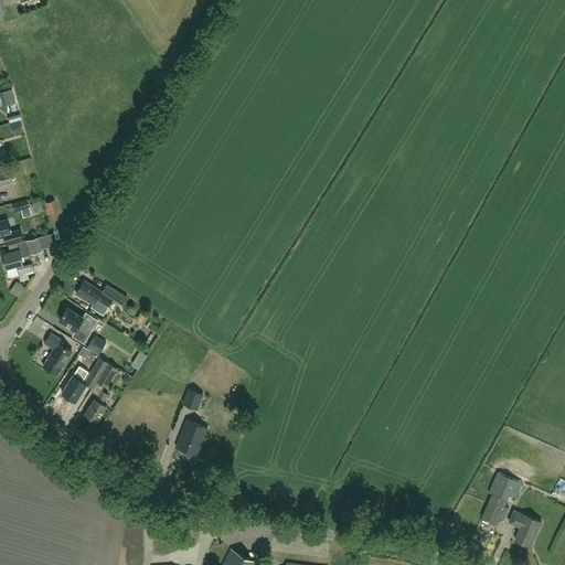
[(8,100),(19,98),(18,89),(6,92),(8,100)]
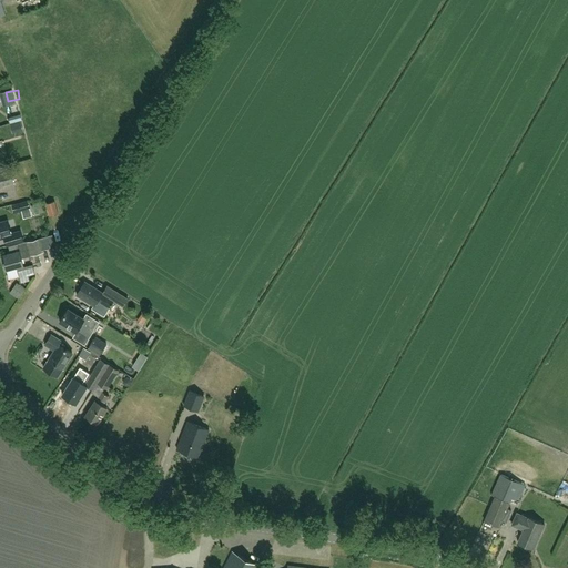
[(14,131),(27,128),(23,117),(12,120),(14,131)]
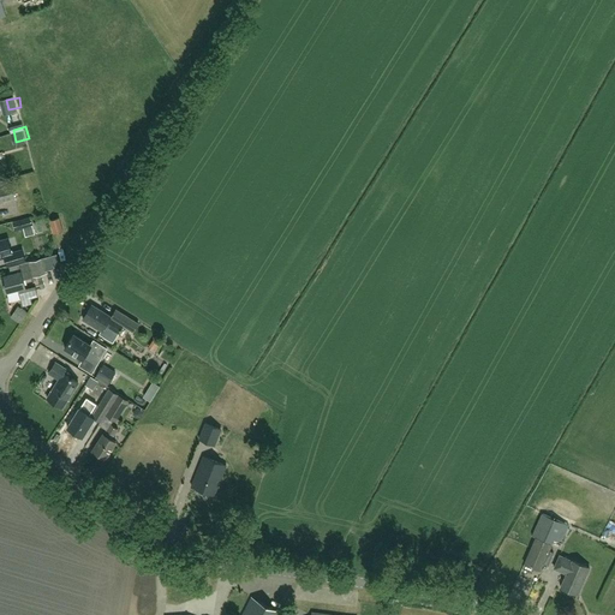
[(0,199),(0,202),(16,198),(12,185),(0,187),(0,199)]
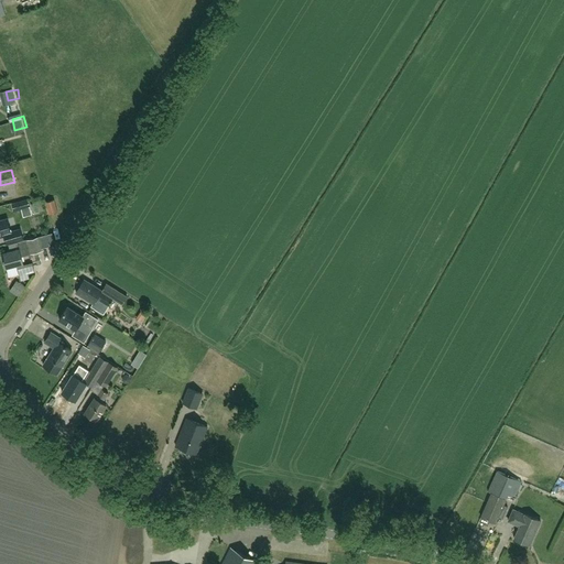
[(49,215),(58,213),(54,199),(45,202),(49,215)]
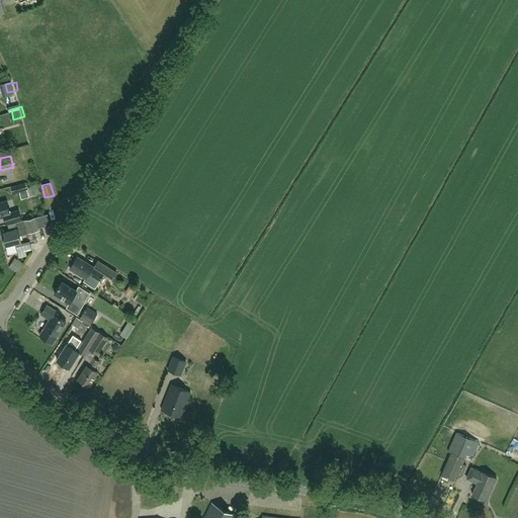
[(28,188),(26,184),(7,189),(9,193),(28,188)]
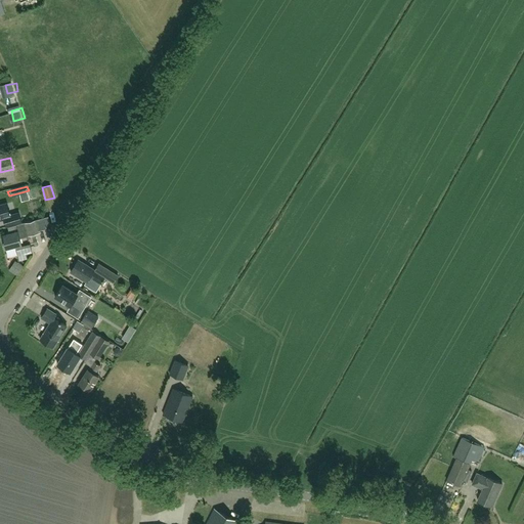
[(0,205),(0,204),(0,220),(4,219),(6,226),(22,221),(18,212),(10,214),(7,204),(0,205)]
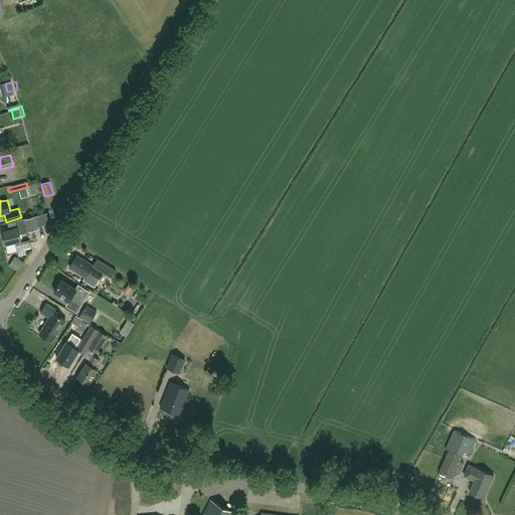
[(36,215),(39,224),(49,221),(47,212),(36,215)]
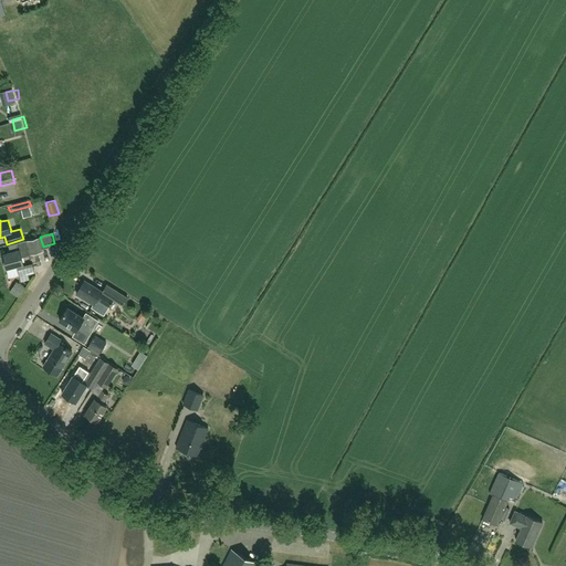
[(43,251),(40,237),(9,244),(11,252),(2,254),(6,268),(23,263),(21,255),(29,254),(43,251)]
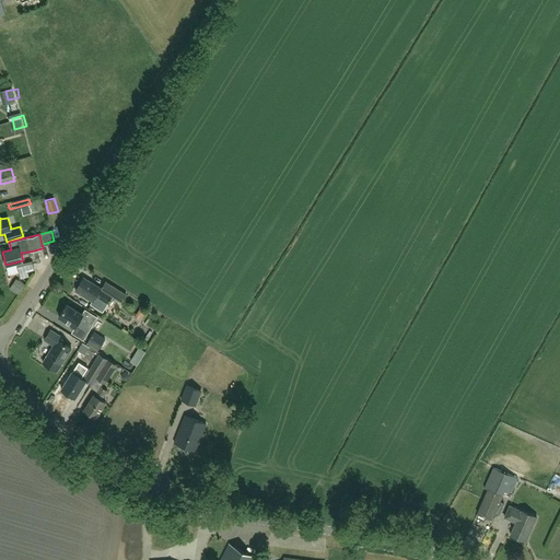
[(83,278),(76,290),(92,301),(91,304),(103,312),(107,304),(113,296),(121,302),(126,294),(111,286),(105,281),(101,289),(83,278)]
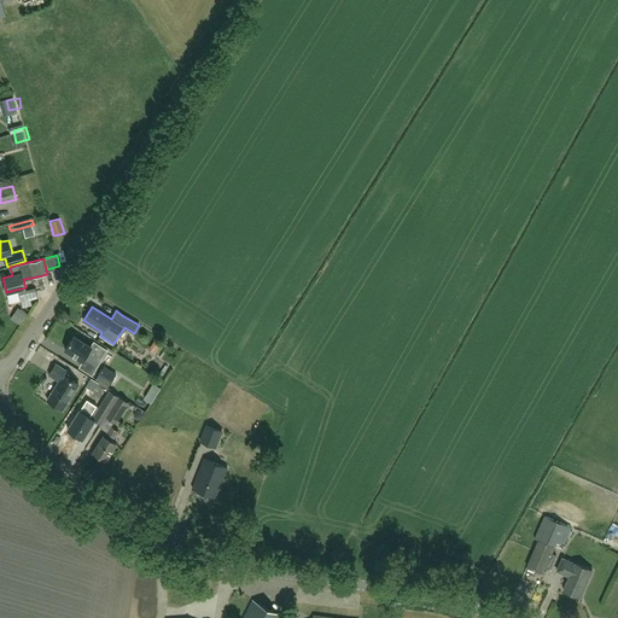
[(94,342),(91,347),(74,336),(65,350),(82,361),(85,357),(97,366),(108,350),(94,342)]
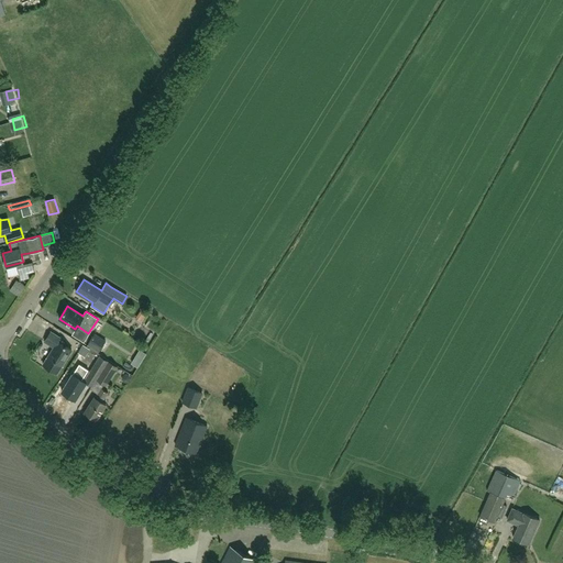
[(148,311),(143,308),(135,319),(142,323),(148,311)]
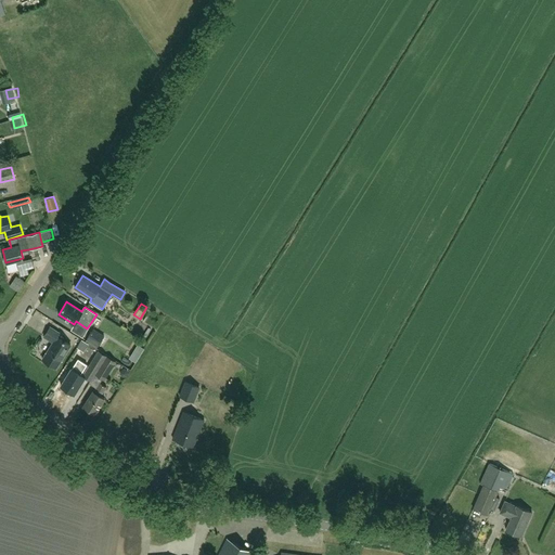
[(47,351),(42,359),(55,368),(60,361),(71,345),(60,337),(62,334),(51,326),(44,336),(53,343),(47,351)]
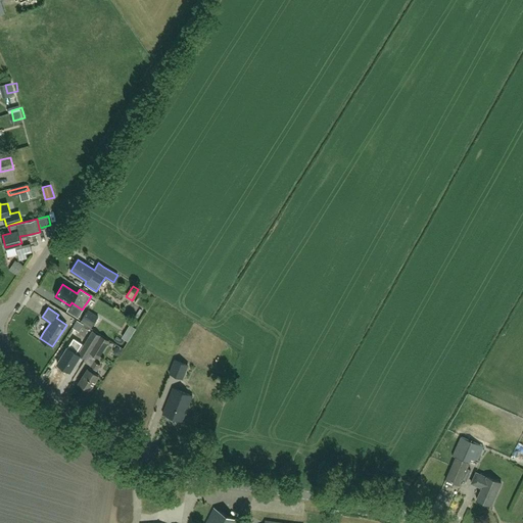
[(98,317),(88,311),(82,320),(92,326),(98,317)]
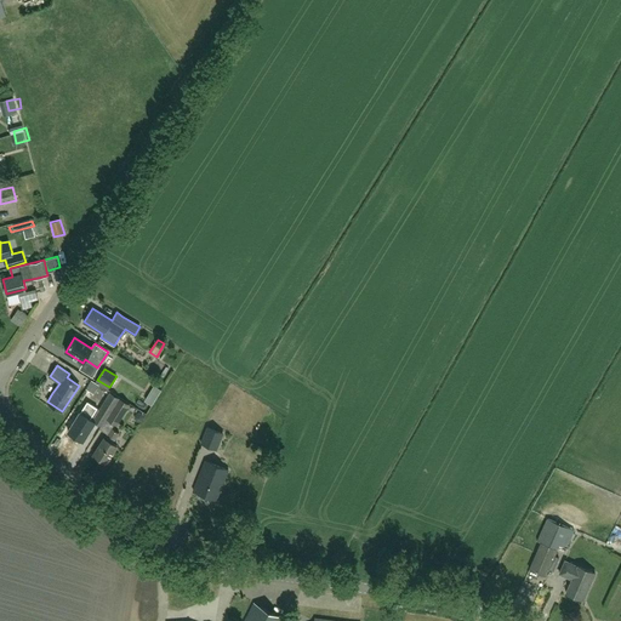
[(97,412),(106,419),(119,399),(110,393),(97,412)]
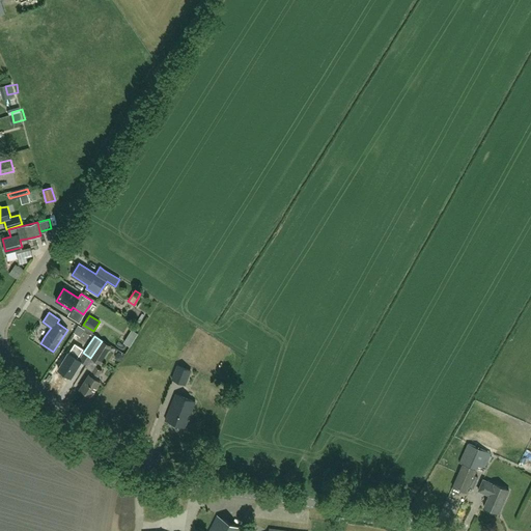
[(102,341),(90,358),(100,363),(110,346),(102,341)]
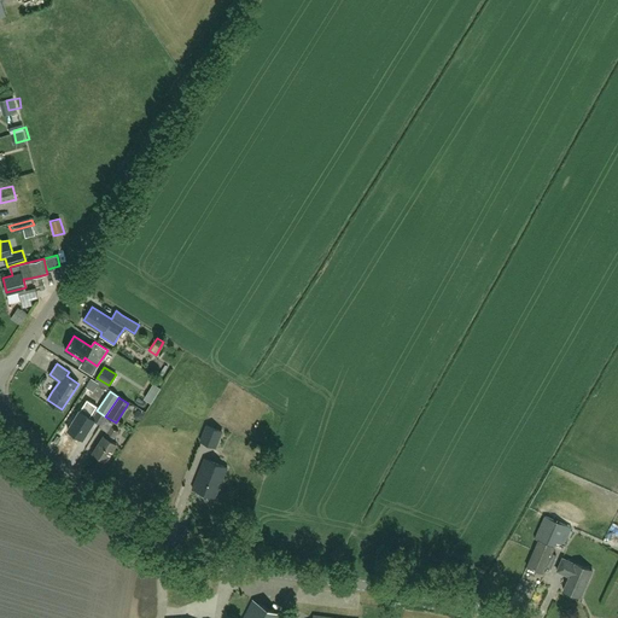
[(97,407),(87,400),(80,410),(68,430),(82,438),(94,420),(89,418),(97,407)]
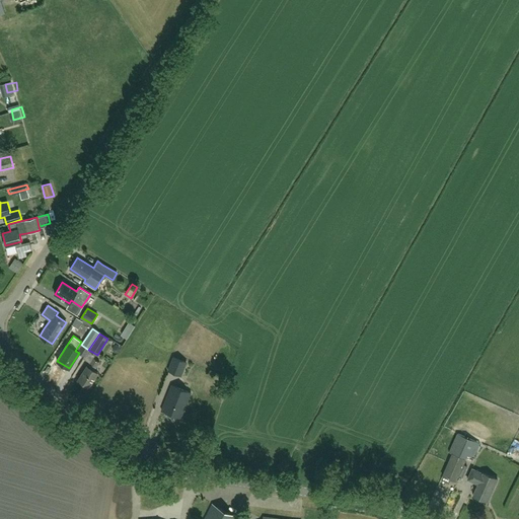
[(180,376),(187,363),(172,357),(167,371),(180,376)]
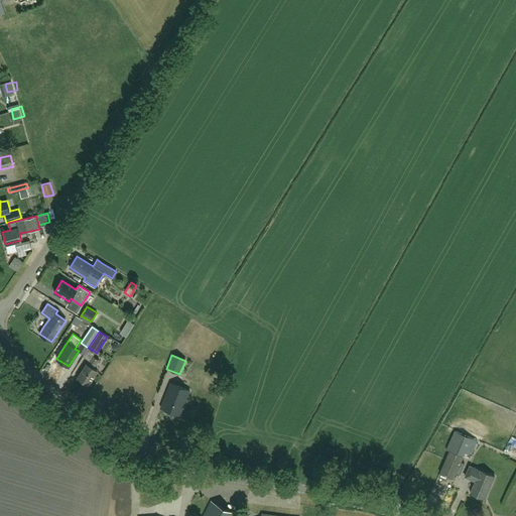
[(93,369),(99,360),(93,356),(87,365),(86,365),(77,378),(88,385),(97,371),(93,369)]
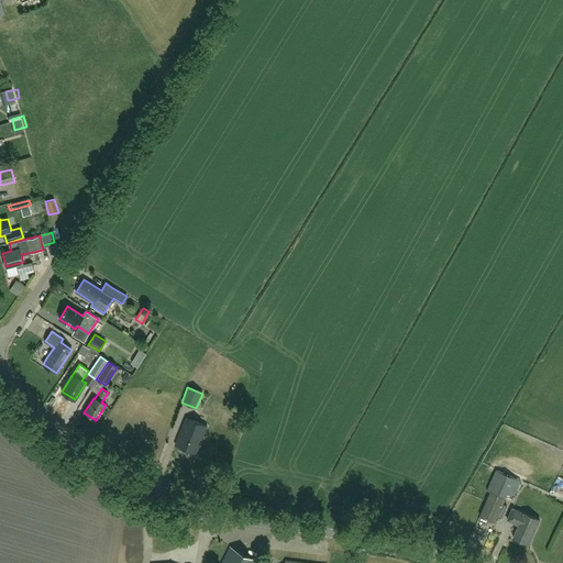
[(196,453),(207,427),(186,418),(175,445),(196,453)]
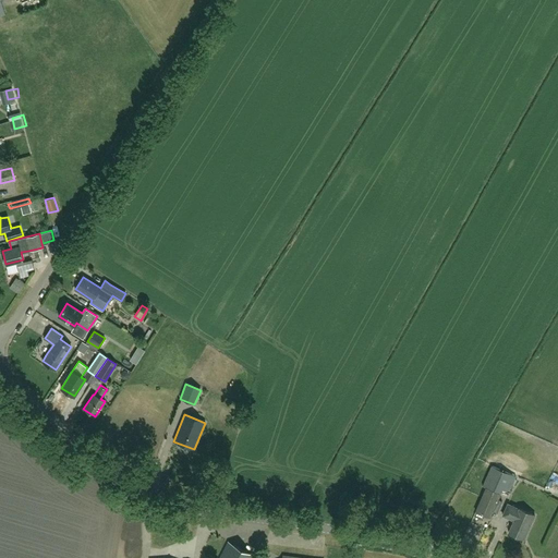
[(500,494),(501,490),(506,492),(510,482),(513,483),(516,476),(492,466),(483,486),(486,487),(500,494)]
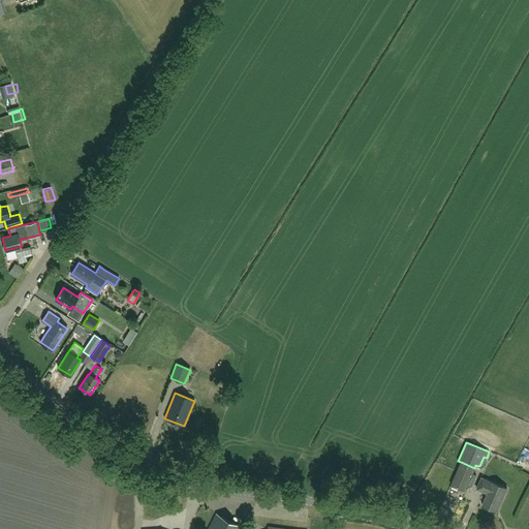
[(472,473),(474,468),(461,462),(450,485),(465,491),(467,485),(471,486),(476,475),(472,473)]
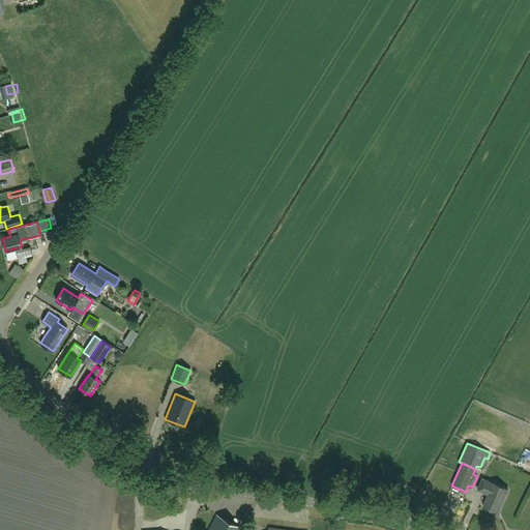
[(493,483),(482,478),(477,490),(489,494),(483,506),(498,512),(508,489),(493,482),(493,483)]
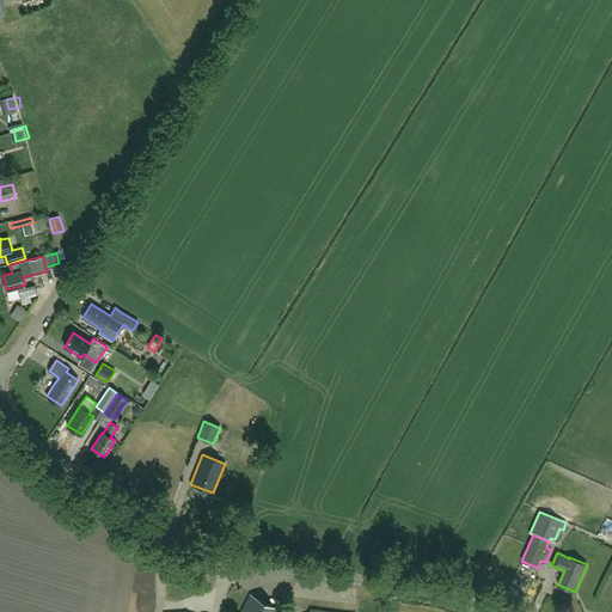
[(276,611),(279,609),(250,595),(242,611),(276,611)]
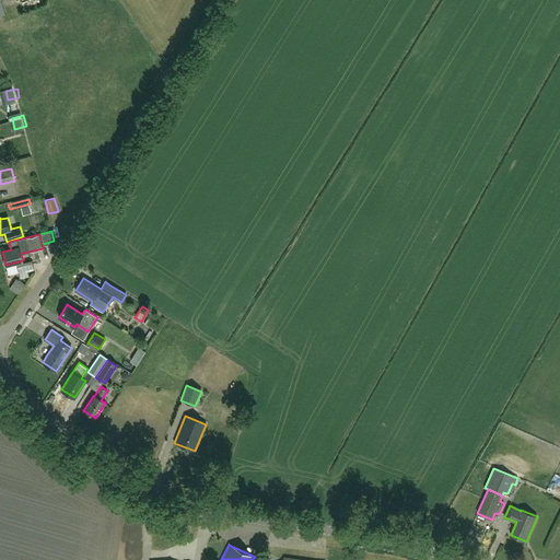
All buildings are outlined.
